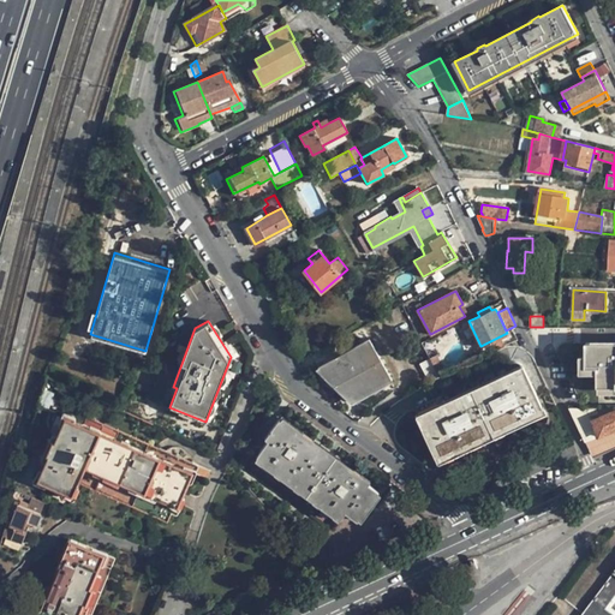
[(424,330),(419,321),(413,323),(418,332),(417,332),(421,339),(427,335),(424,332),(424,330)]
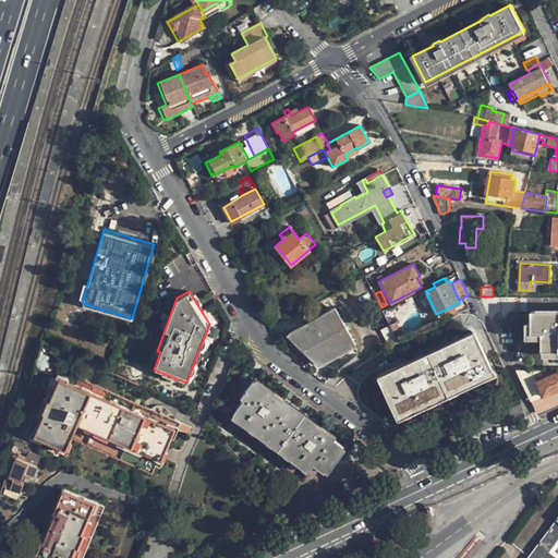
[(451,306),(436,314),(440,323),(456,315),(451,306)]
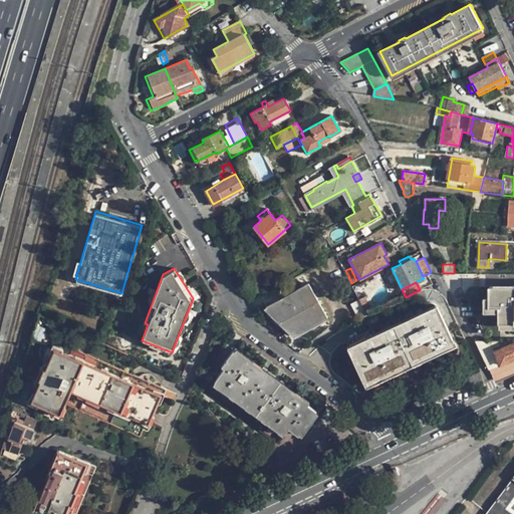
[(274,302),(266,306),(265,307),(295,336),(327,318),(308,283),(286,295),(283,291),(271,297),(274,302)]
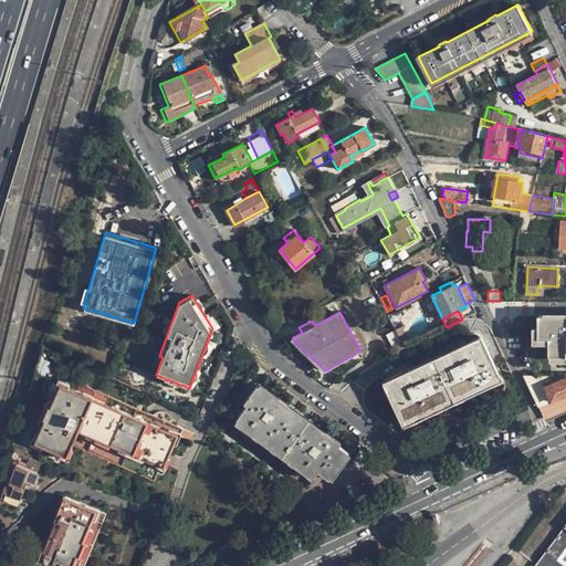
[(565,315),(540,315),(540,338),(551,338),(551,346),(562,347),(562,356),(565,355),(565,315)]
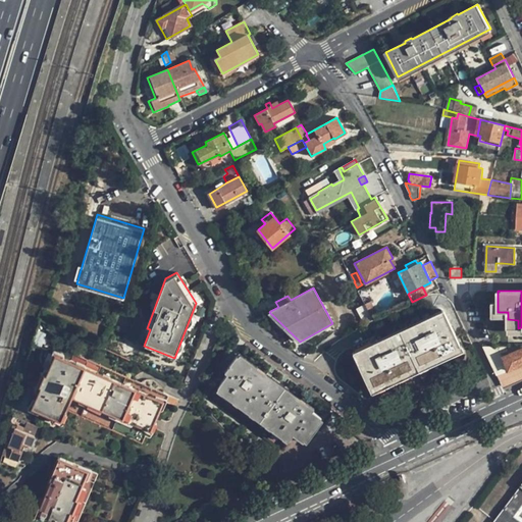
[(408,294),(397,300),(401,307),(412,302),(408,294)]
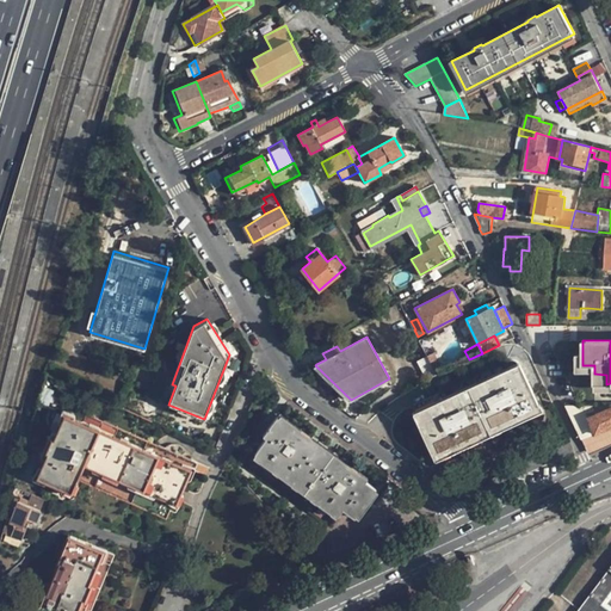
[(313,359),(316,364),(326,359),(322,353),(313,359)]
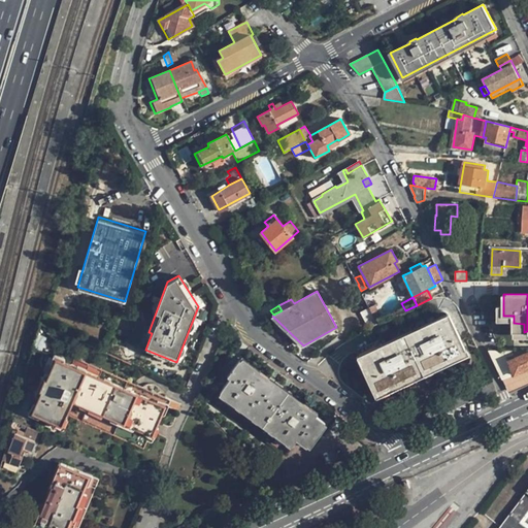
[(368,308),(368,309),(375,323),(381,320),(373,305),(368,308)]
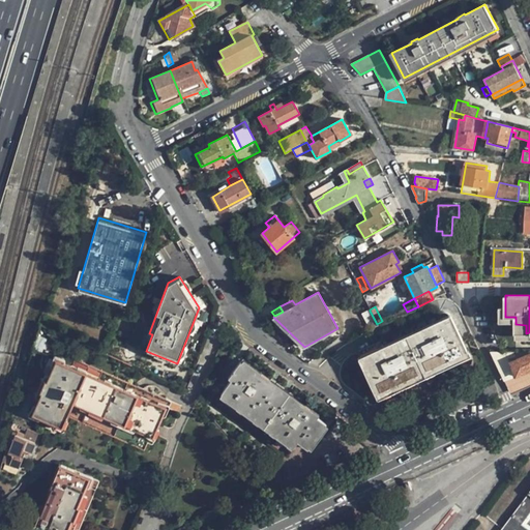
[(371,329),(378,325),(377,324),(370,311),(362,314),(371,329)]
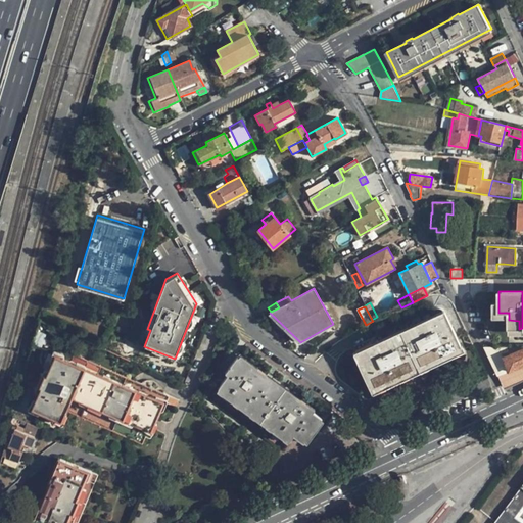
[(353,353),(369,388),(460,345),(443,311),(353,353)]
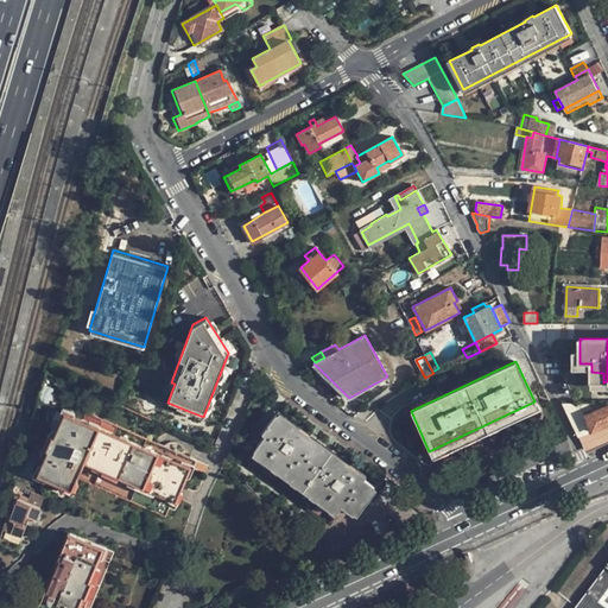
[(603,373),(591,372),(591,382),(603,382),(603,373)]
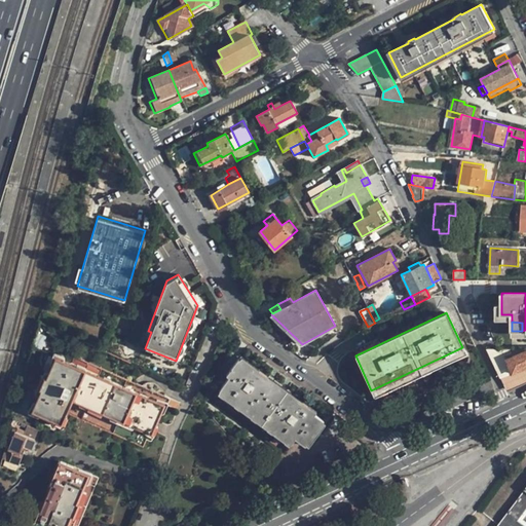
[(463,347),(462,347),(371,390),(373,397),(466,351),(463,347)]
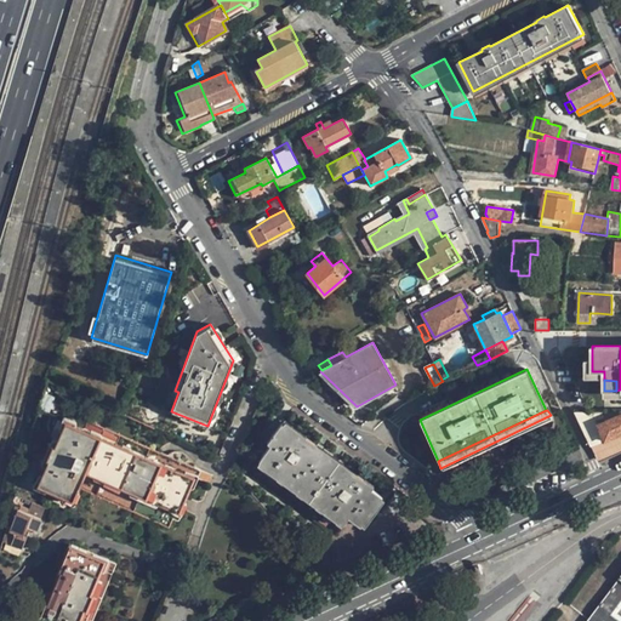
[(620,411),(609,412),(600,412),(574,412),(580,425),(593,420),(603,440),(620,432),(620,411)]
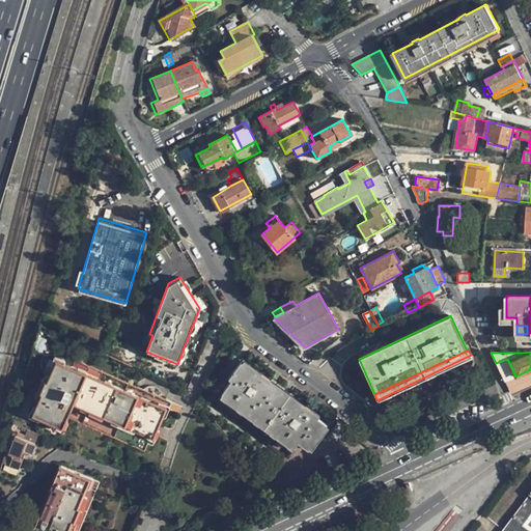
[(60,353),(56,362),(164,409),(168,399),(60,353)]
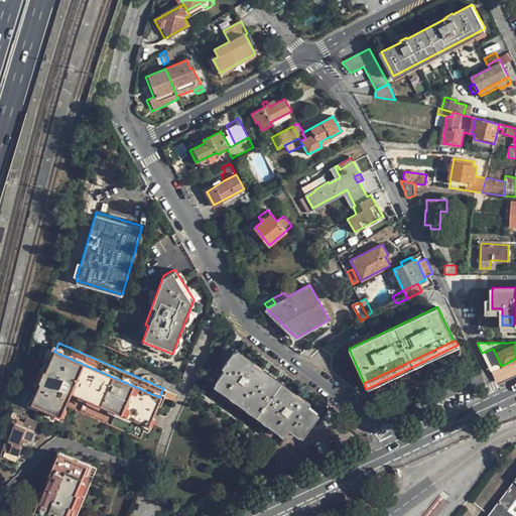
[(482,353),(491,371),(501,366),(493,349),(482,353)]
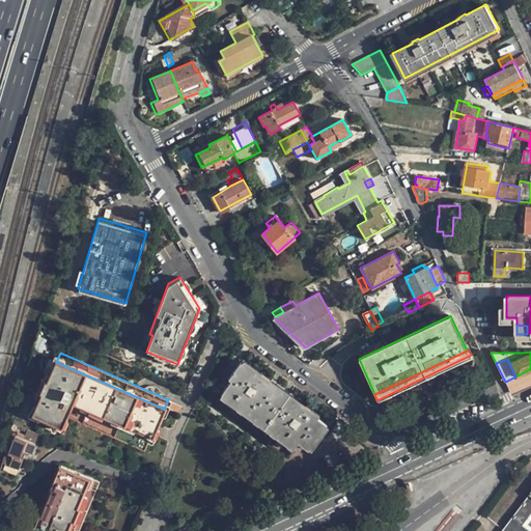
[(299,443),(308,450),(327,425),(241,361),(228,378),(231,381),(221,394),(295,447),(299,443)]
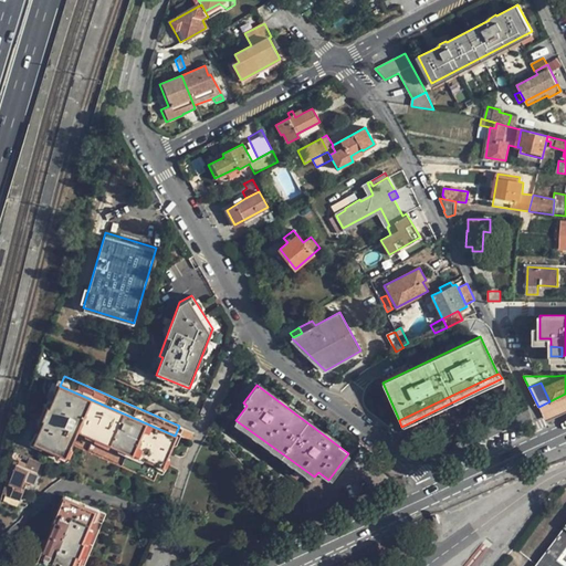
[(175,436),(60,386),(35,441),(65,453),(76,428),(161,464),(175,436)]
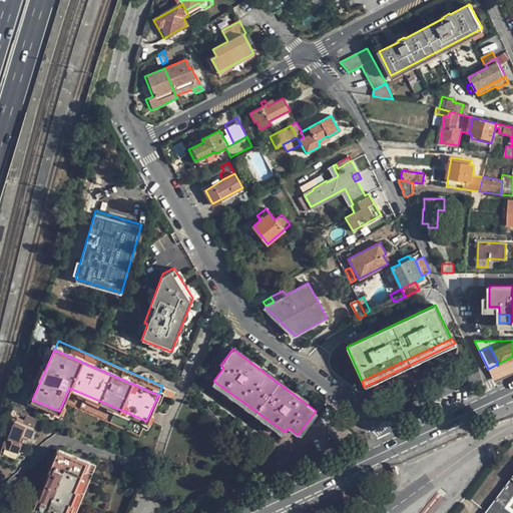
[(512,357),(498,364),(502,373),(512,368),(512,357)]
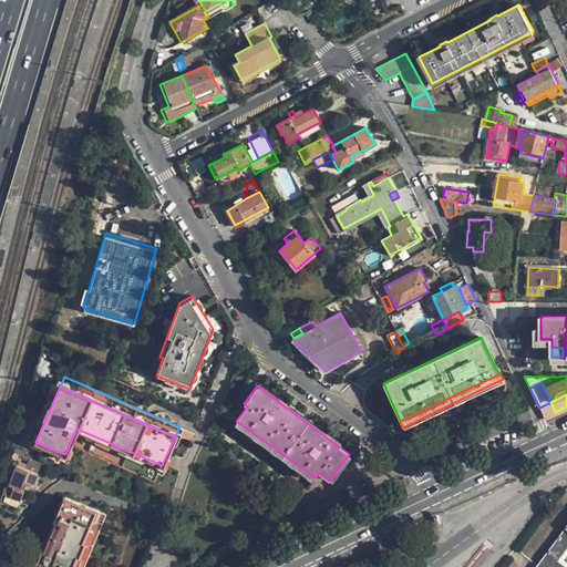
[(550,402),(539,408),(544,418),(555,412),(550,402)]
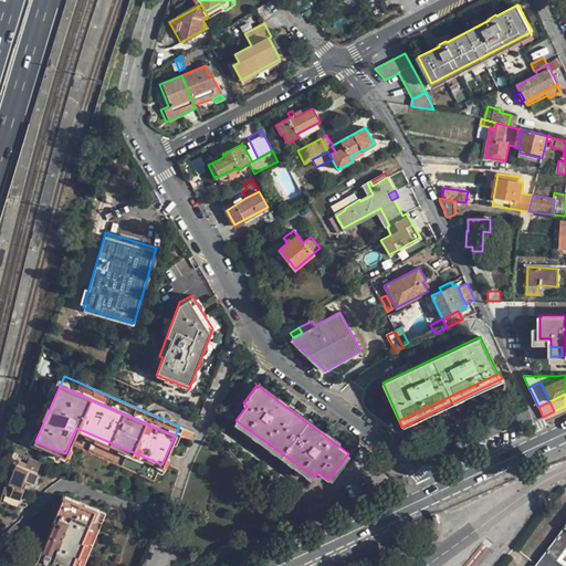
[(37,471),(40,462),(29,458),(25,462),(24,467),(37,471)]
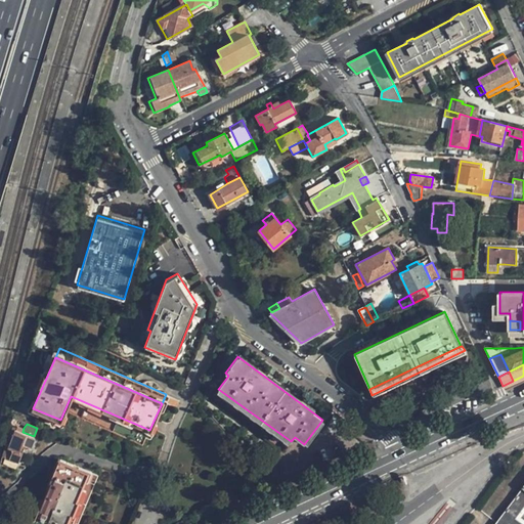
[(23,432),(24,428),(19,427),(18,430),(14,428),(6,447),(4,445),(2,454),(18,462),(23,452),(20,450),(23,444),(30,446),(34,436),(23,432)]
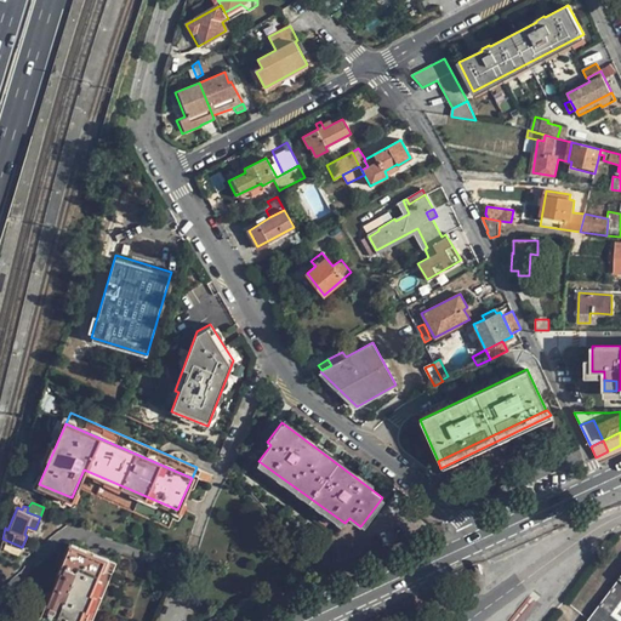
[(90,592),(103,559),(69,543),(57,570),(60,571),(47,602),(45,602),(40,614),(36,613),(32,620),(78,620),(84,607),(87,608),(92,593),(90,592)]
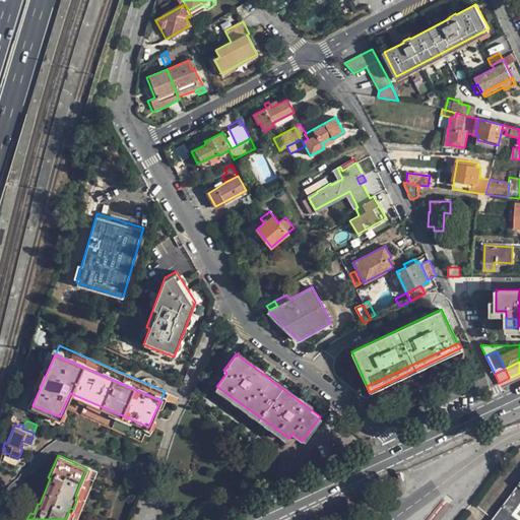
[(519,483),(492,519),(518,519),(511,515),(519,503),(519,483)]
